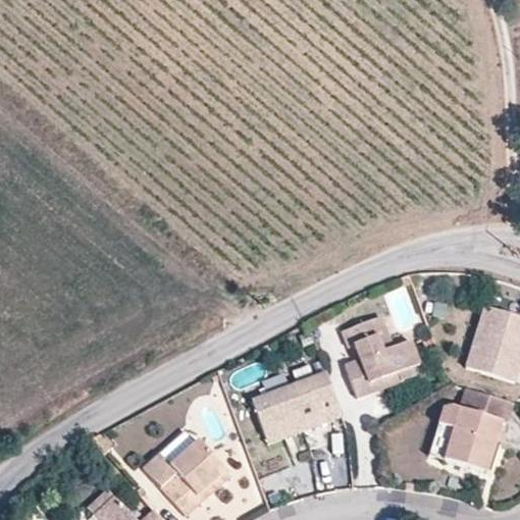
[(515,380),(519,367),(519,314),(484,304),(466,365),(515,380)]
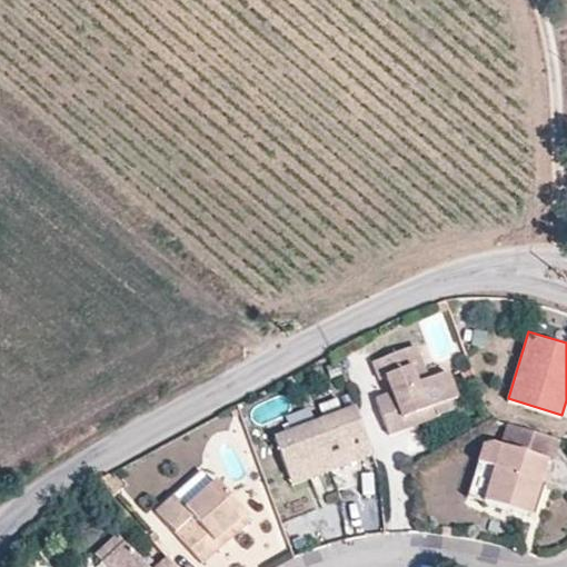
[(435,403),(451,396),(458,394),(448,369),(428,377),(415,344),(372,359),(379,376),(386,374),(393,390),(376,396),(389,431),(406,425),(403,416),(435,403)]
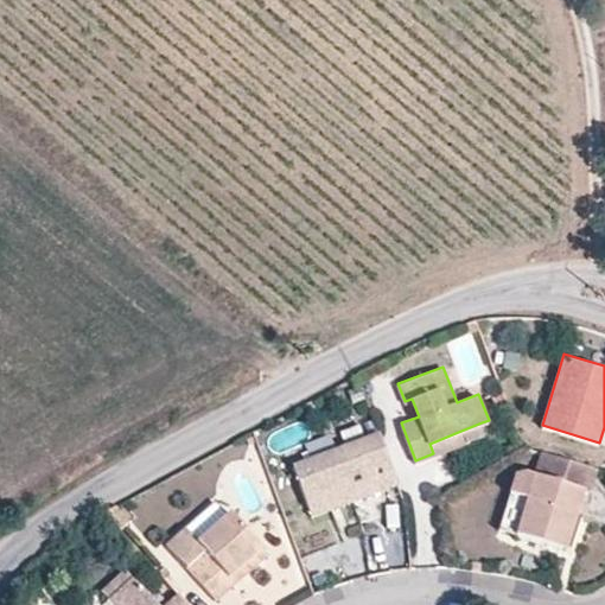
[(485,432),(482,422),(464,430),(467,439),(485,432)]
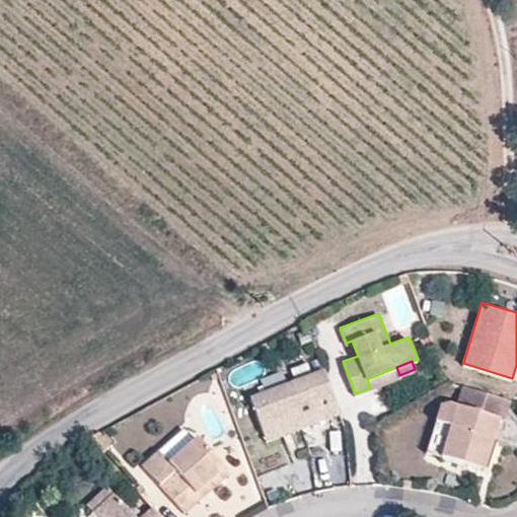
[(370,387),(399,375),(396,367),(367,379),(370,387)]
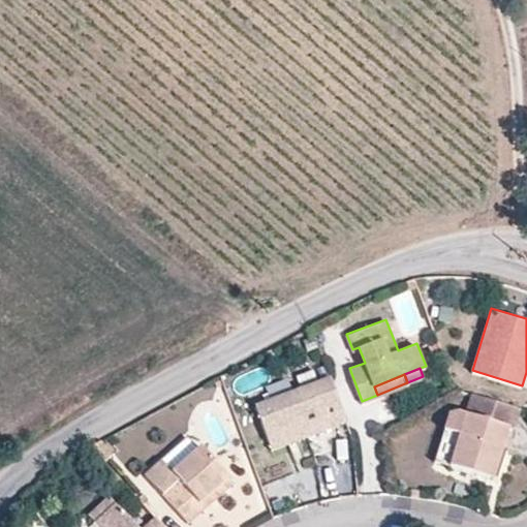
[(346,420),(330,375),(254,404),(268,438),(324,416),(329,426),(346,420)]
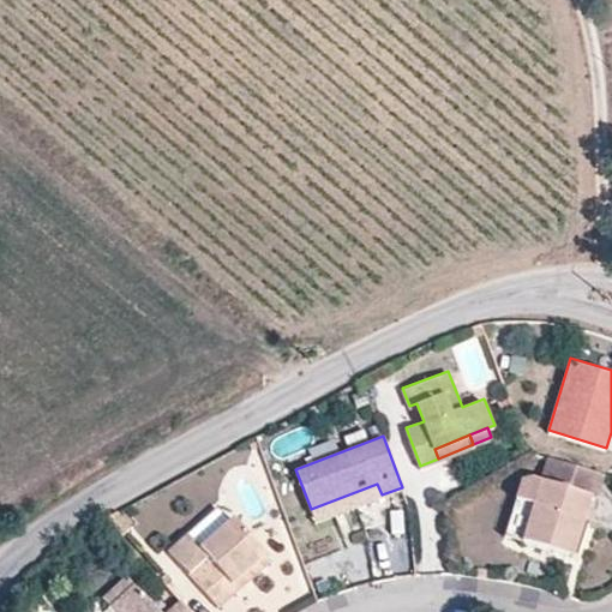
[(579,528),(582,516),(589,493),(597,496),(604,472),(547,455),(540,478),(529,474),(522,477),(517,492),(534,498),(522,538),(571,553),(579,528)]
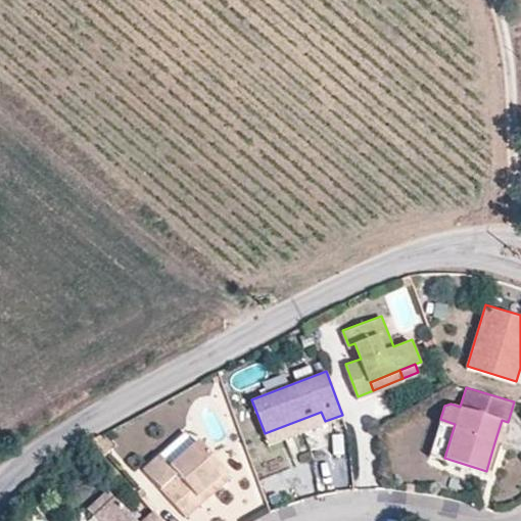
[(268,442),(325,421),(321,412),(265,433),(268,442)]
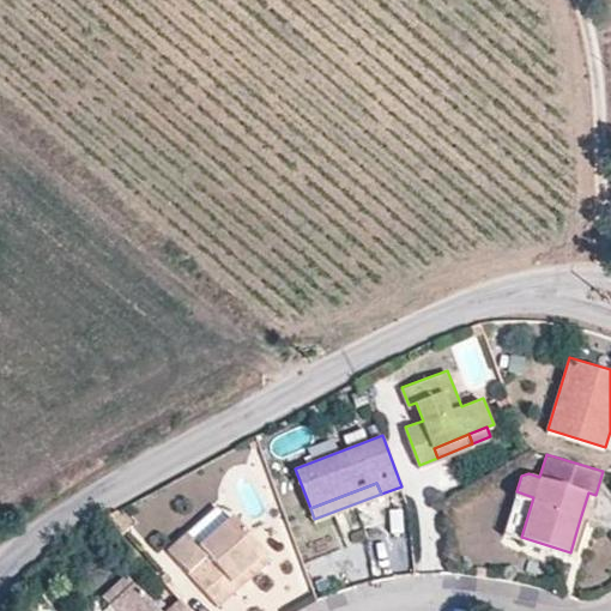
[(521,537),(533,497),(516,491),(503,532),(521,537)]
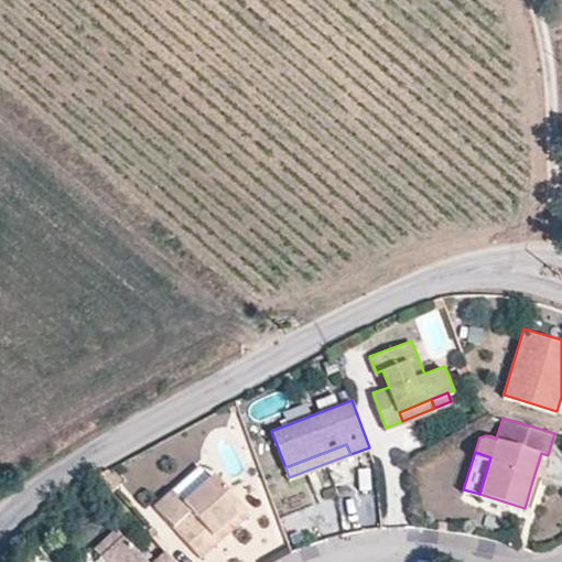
[(541,476),(548,455),(541,453),(535,474),(541,476)]
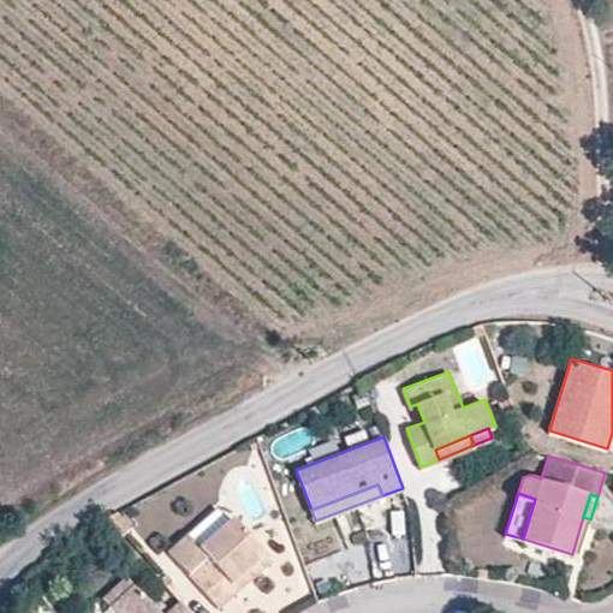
[(201,546),(230,519),(218,505),(188,531),(201,546)]
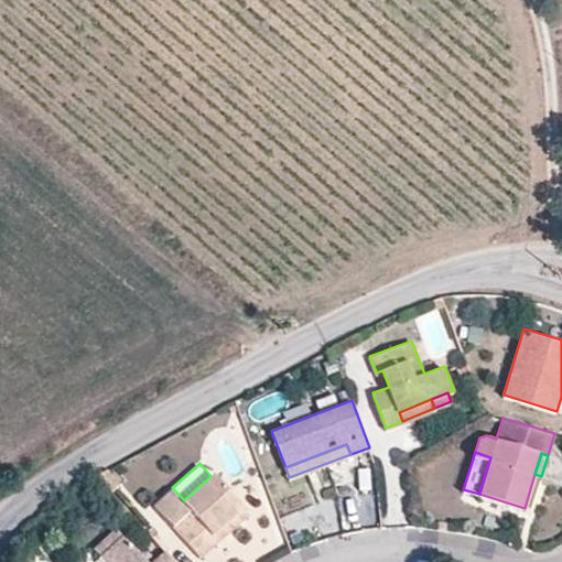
[(201,555),(248,512),(214,474),(211,476),(184,500),(172,487),(154,504),(201,555)]
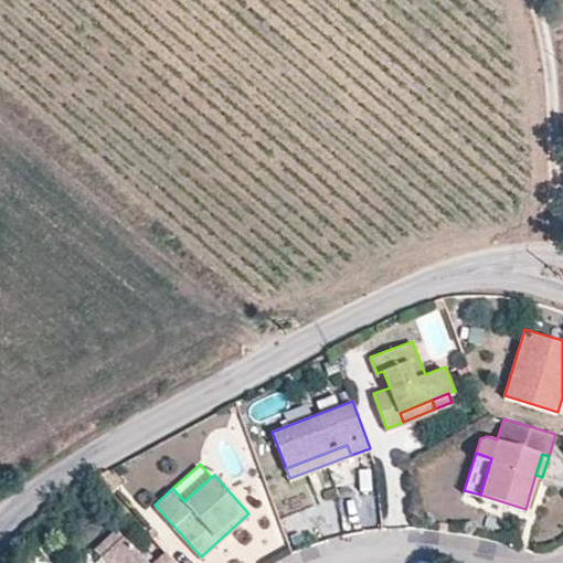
[(102,556),(124,535),(116,528),(94,548),(102,556)]
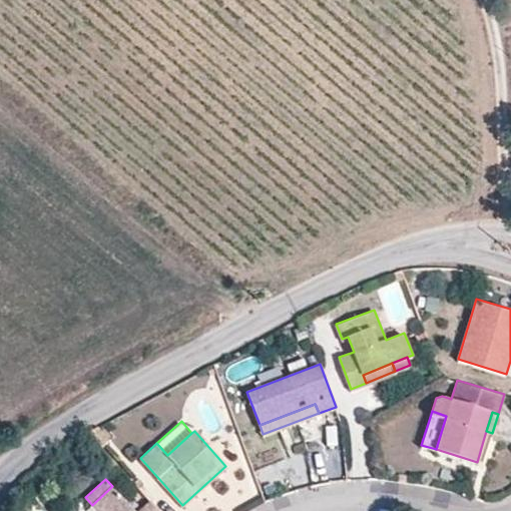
[(160,510),(150,499),(137,510),(134,510),(112,486),(92,505),(98,510),(160,510)]
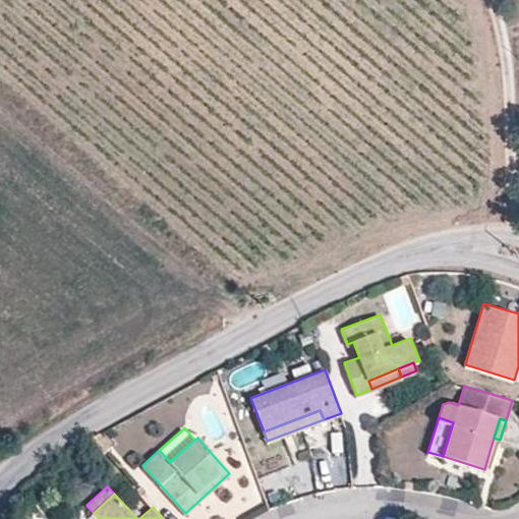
All buildings are outlined.
